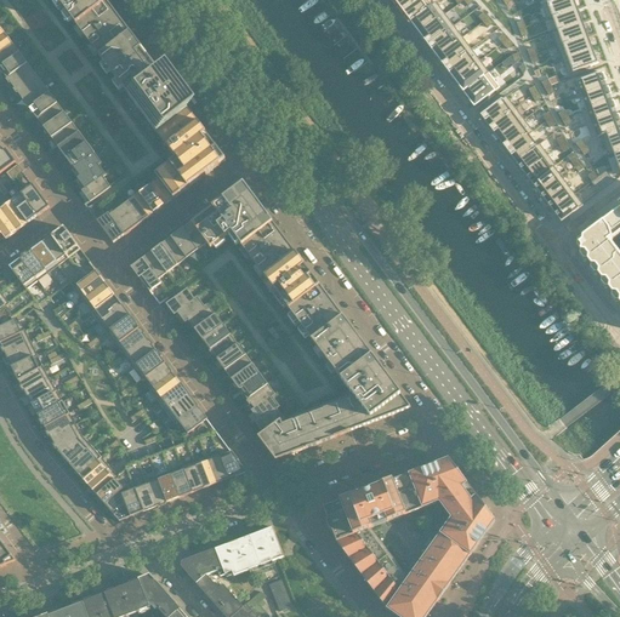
[(0,69),(5,76),(12,86),(21,96),(27,106),(34,115),(43,125),(50,135),(57,144),(64,155),(73,166),(79,173),(75,176),(83,186),(80,188),(89,200),(84,203),(86,205),(96,218),(111,239),(222,155),(186,107),(195,100),(165,60),(157,67),(106,0),(0,0),(0,69)]
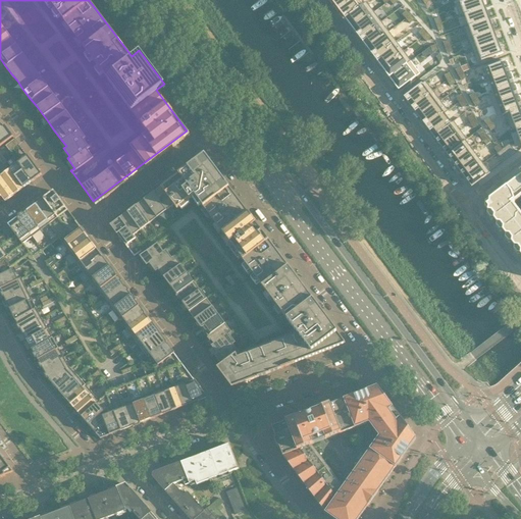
[(332,0),(330,2),(330,3),(332,5),(335,10),(349,0),(332,0)]
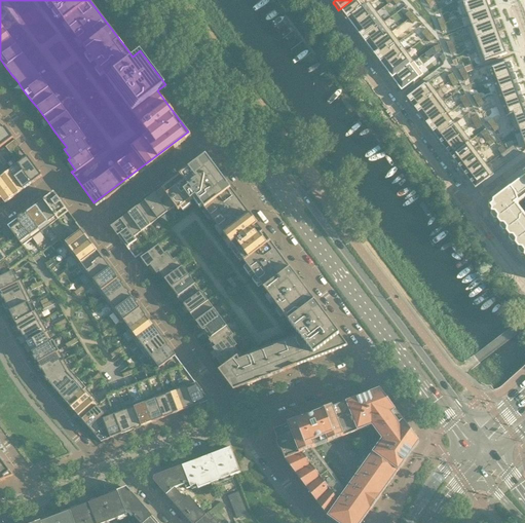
[(351,0),(338,10),(339,10),(340,12),(345,19),(346,17),(366,3),(365,2),(363,0),(351,0)]
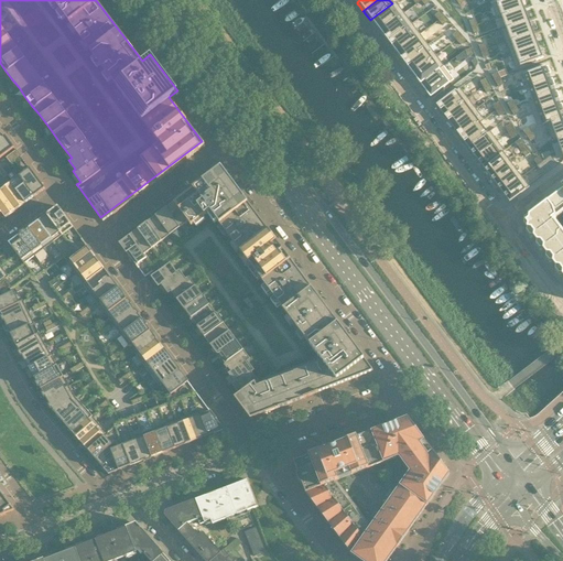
[(392,3),(371,19),(376,24),(379,28),(379,29),(402,11),(396,1),(394,0),(391,2),(392,3)]
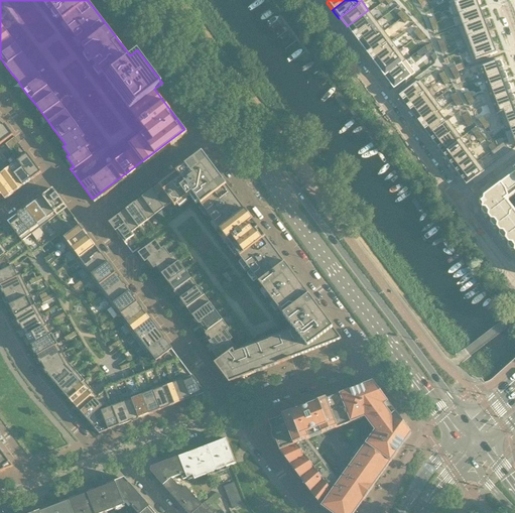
[(454,0),(448,2),(453,13),(453,14),(458,12),(478,4),(476,0),(454,0)]
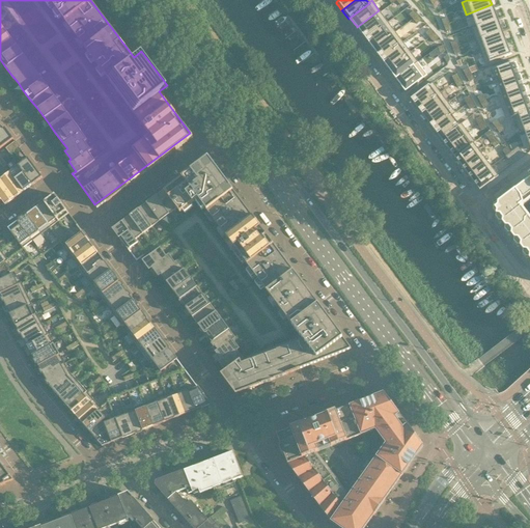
[(492,4),(471,12),(475,24),(496,16),(492,4)]
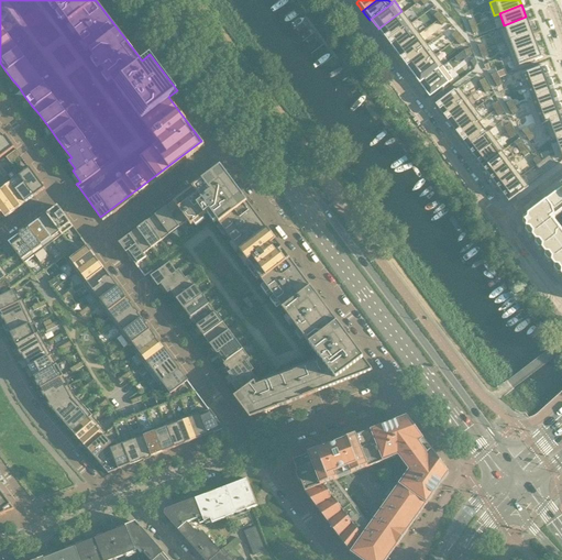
[(437,8),(432,13),(437,18),(441,13),(437,8)]
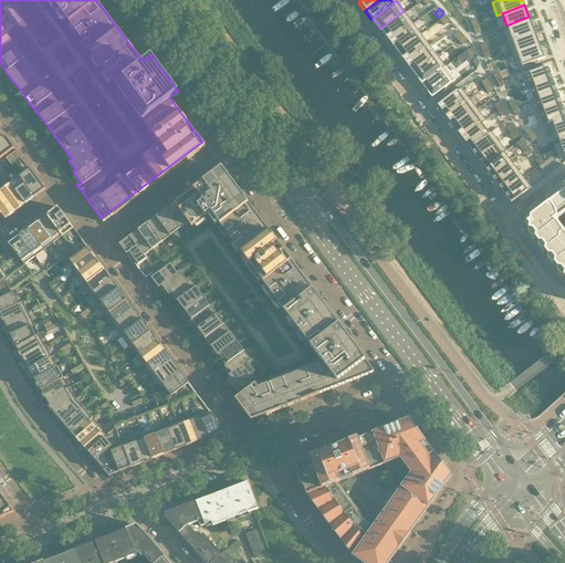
[(404,11),(380,29),(385,35),(388,39),(412,21),(404,11)]
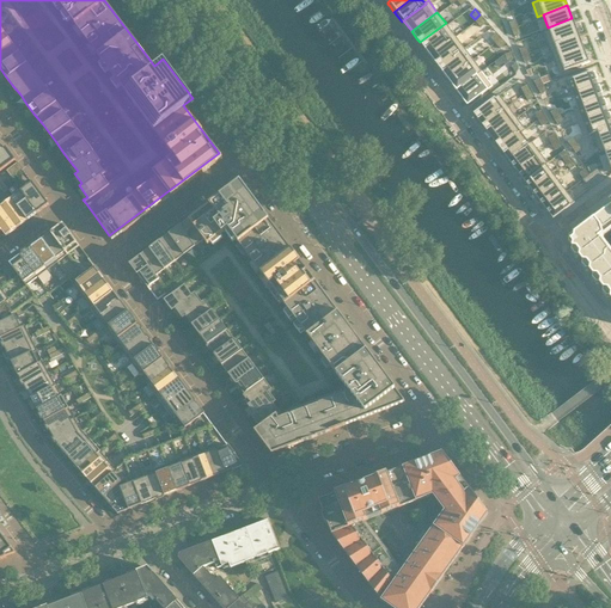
[(480,14),(475,19),(480,24),(484,19),(480,14)]
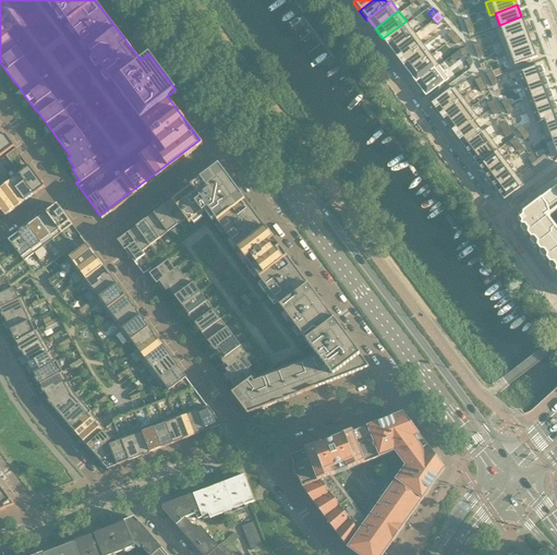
[(499,25),(494,26),(494,27),(499,39),(527,28),(521,16),(499,25)]
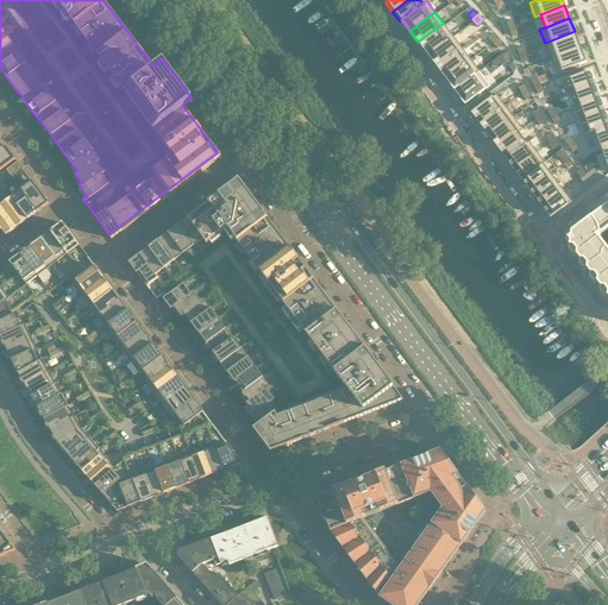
[(444,23),(418,42),(419,43),(421,46),(426,54),(452,35),(444,23)]
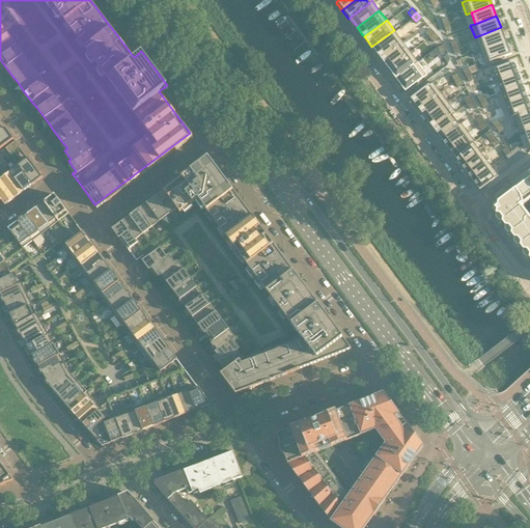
[(428,26),(424,30),(428,35),(433,31),(428,26)]
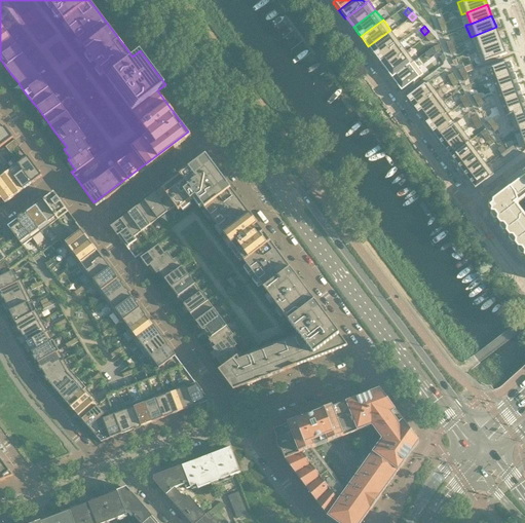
[(496,27),(471,37),(475,48),(500,39),(496,27)]
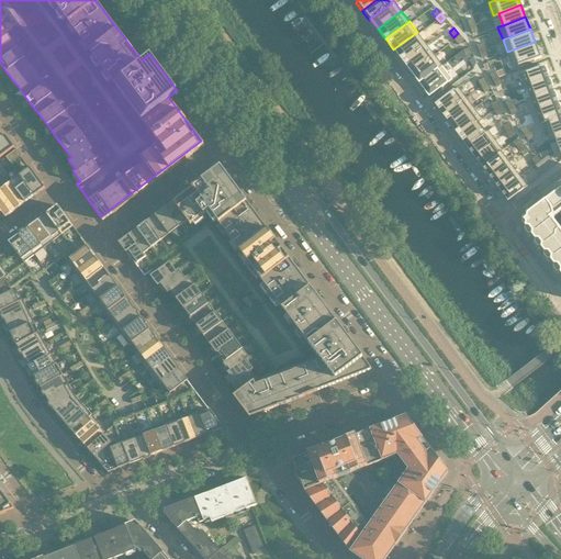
[(417,32),(393,49),(399,56),(401,59),(402,59),(425,42),(417,32)]
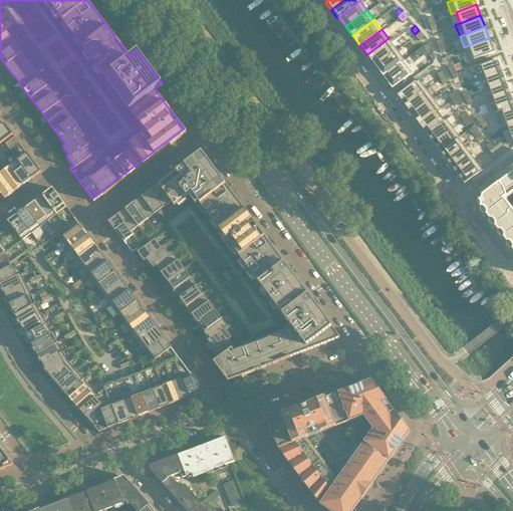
[(419,30),(415,34),(419,38),(423,34),(419,30)]
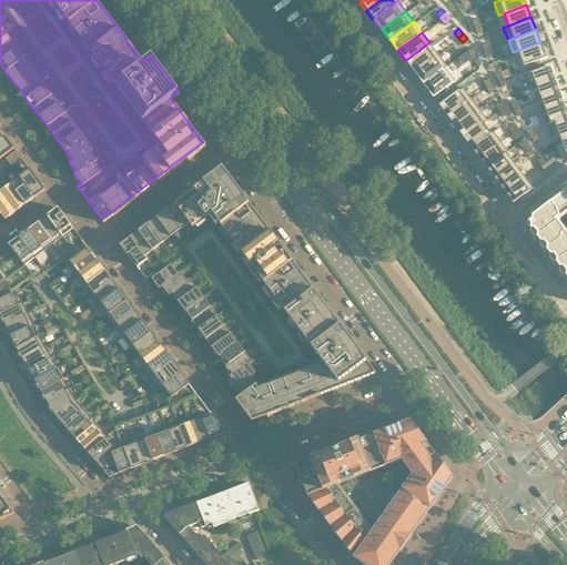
[(429,42),(406,60),(406,61),(408,64),(414,71),(437,53),(429,42)]
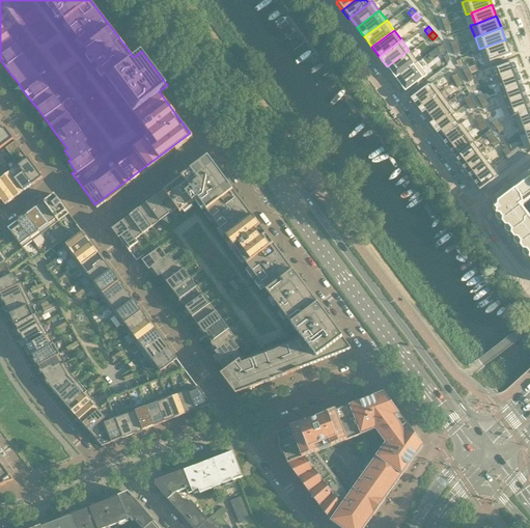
[(505,39),(479,49),(483,61),(509,52),(505,39)]
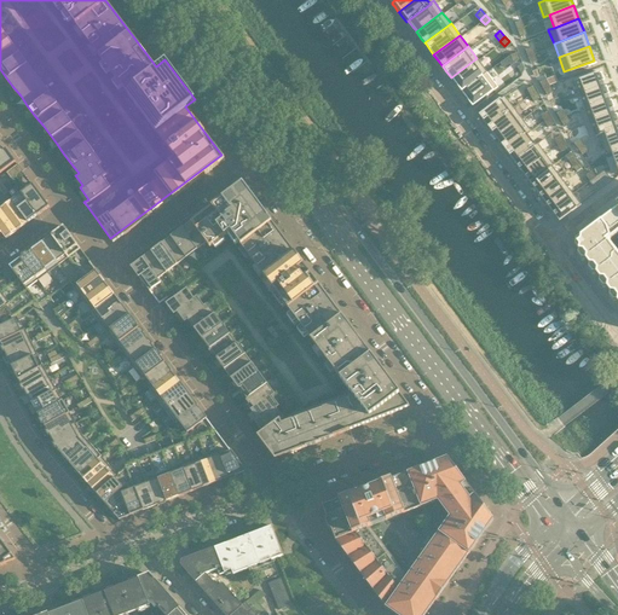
[(477,58),(451,77),(451,79),(455,82),(460,90),(486,70),(477,58)]
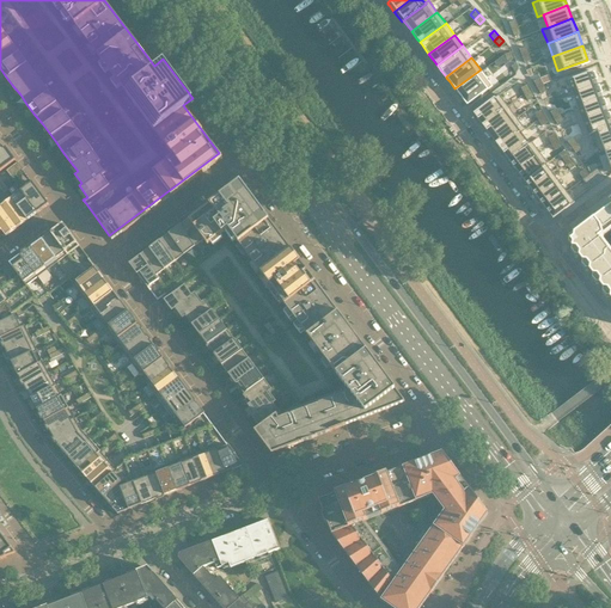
[(591,68),(561,80),(566,93),(596,81),(594,78),(596,77),(593,68),(591,69),(591,68)]
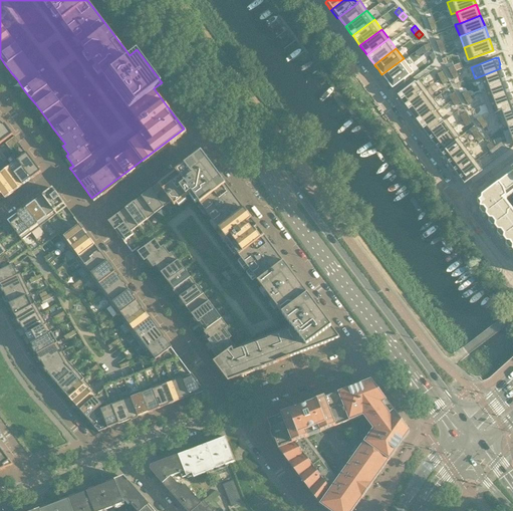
[(404,58),(381,74),(385,77),(387,80),(391,86),(413,70),(404,58)]
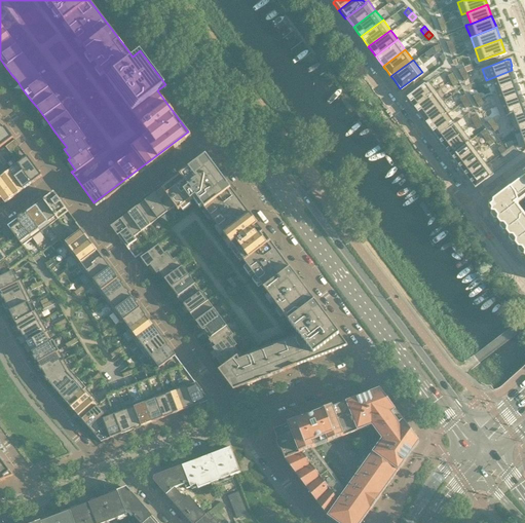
[(462,65),(457,68),(460,73),(465,70),(462,65)]
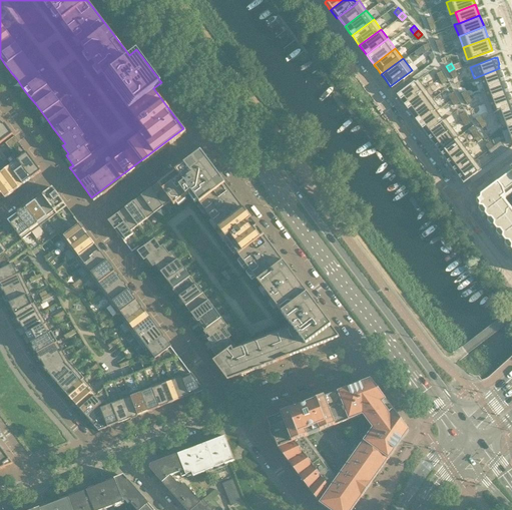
[(441,68),(435,71),(438,76),(443,74),(441,68)]
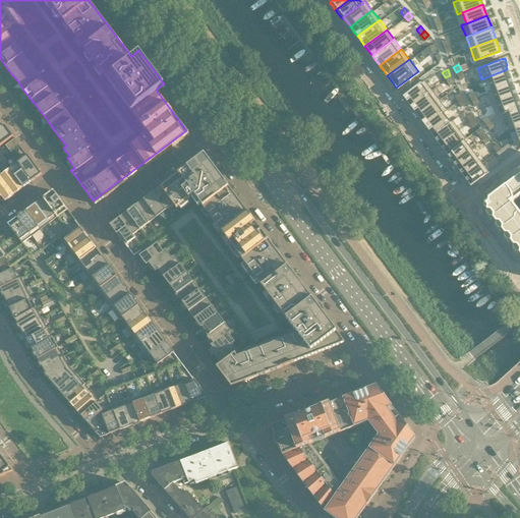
[(461,69),(456,72),(459,77),(464,74),(461,69)]
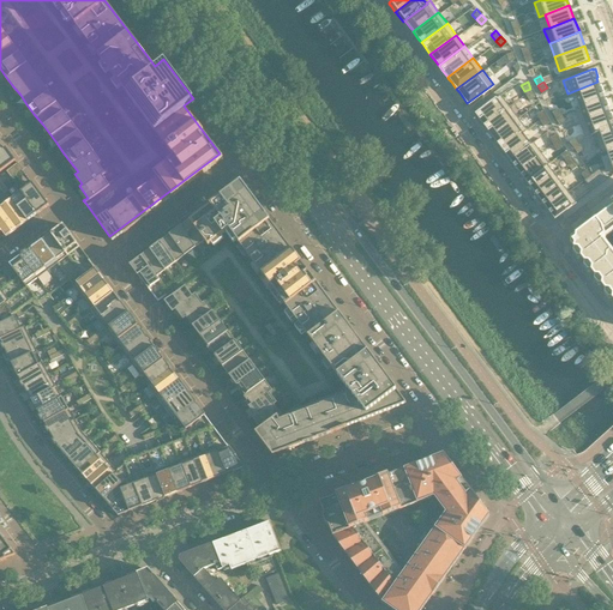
[(598,82),(568,94),(574,107),(602,96),(601,91),(604,90),(600,83),(599,83),(598,82)]
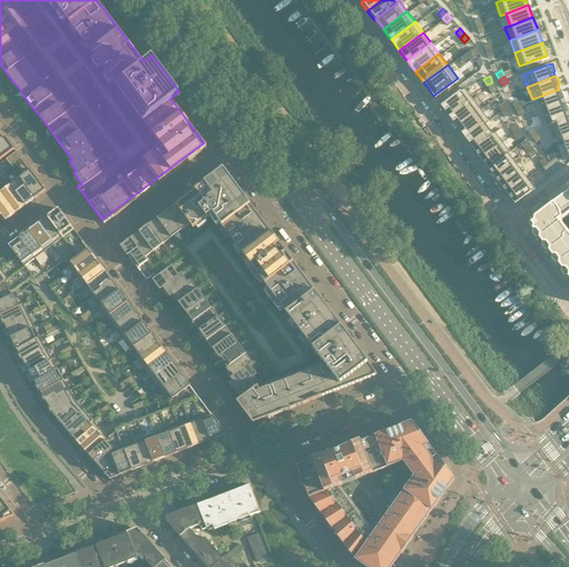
[(492,82),(487,85),(490,91),(496,88),(492,82)]
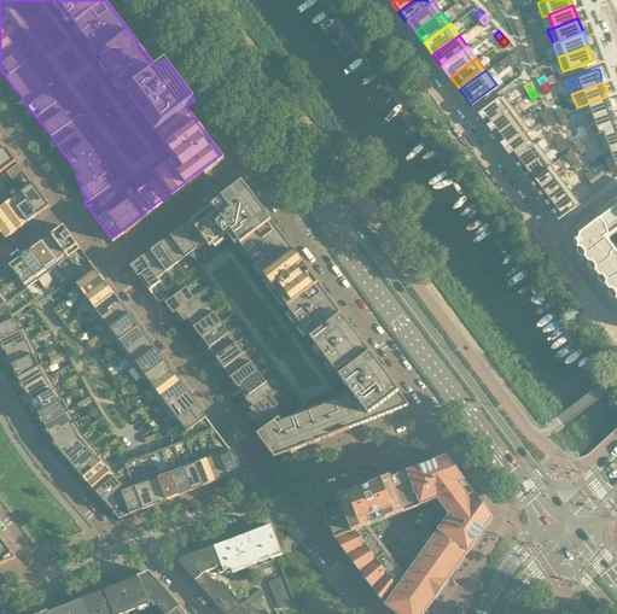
[(502,93),(477,112),(485,124),(512,105),(502,93)]
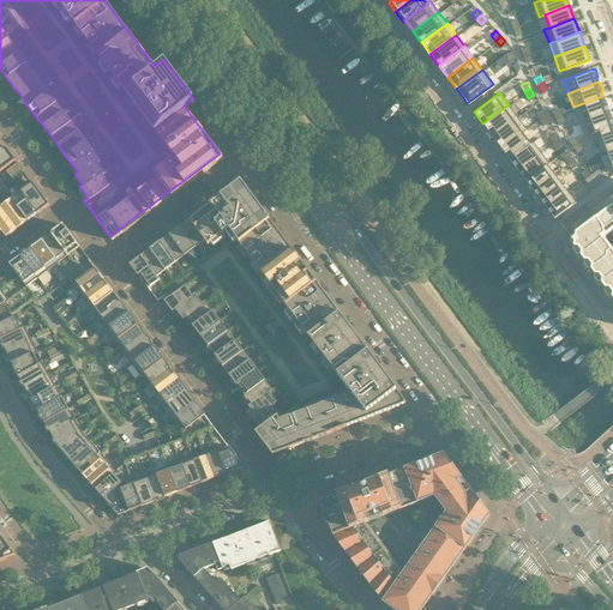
[(602,96),(574,107),(578,120),(608,109),(606,104),(608,103),(605,96),(604,96),(602,96)]
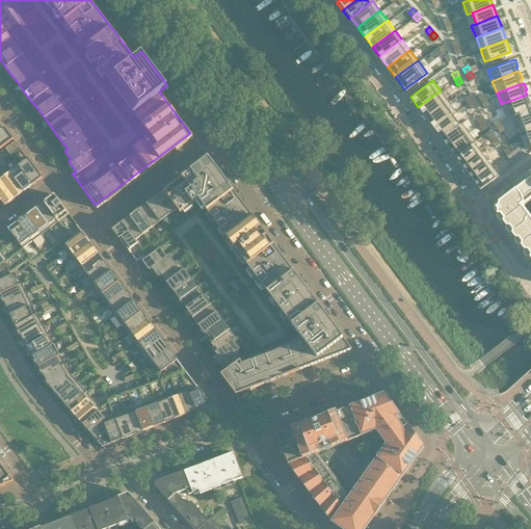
[(441,90),(418,107),(425,116),(448,100),(441,90)]
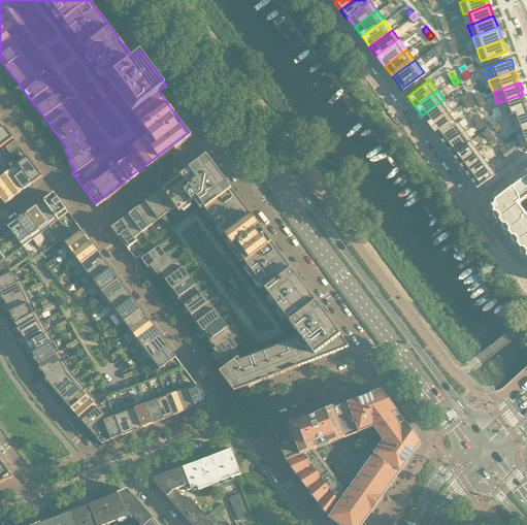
[(479,91),(473,94),(476,99),(482,97),(479,91)]
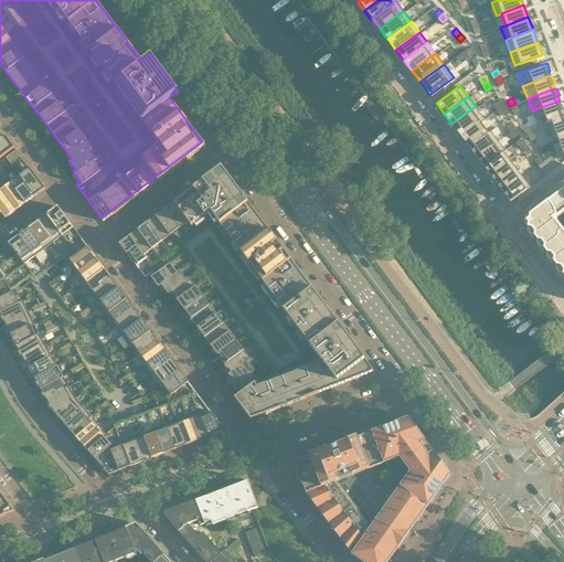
[(498,99),(492,102),(496,108),(501,105),(498,99)]
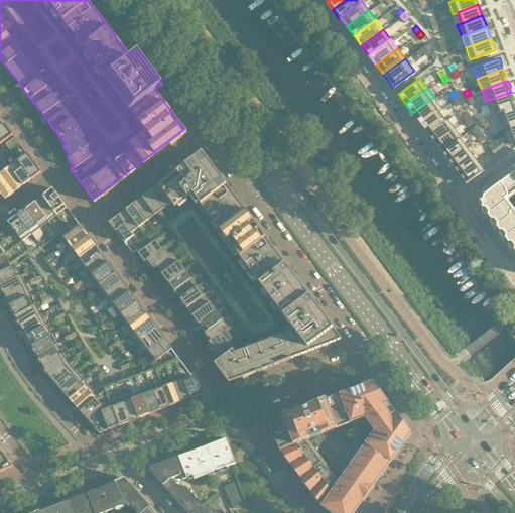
[(511,92),(486,101),(490,113),(498,111),(497,109),(514,103),(513,99),(514,99),(513,92),(511,93),(511,92)]
